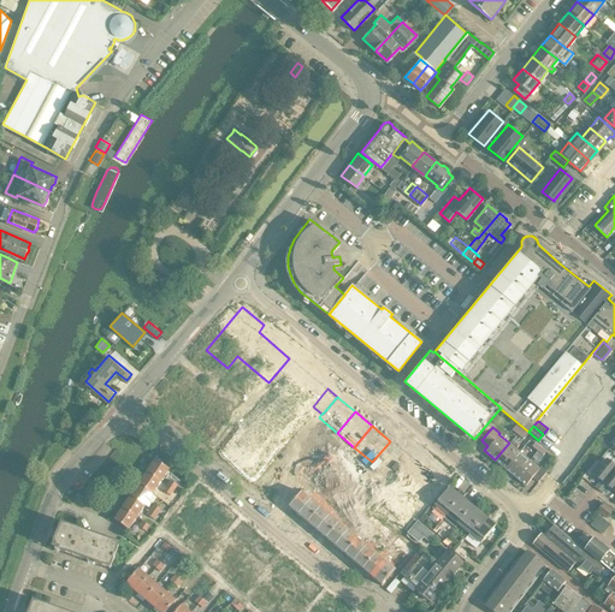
[(63,437),(71,443),(77,437),(69,429),(63,437)]
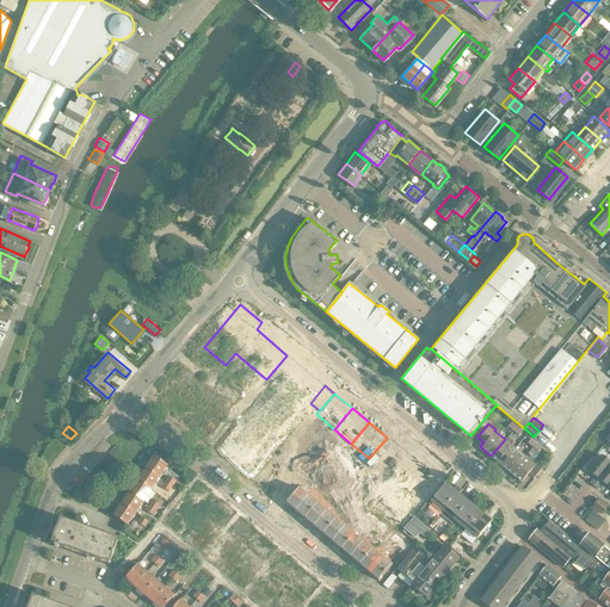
[(387,438),(369,458),(387,474),(405,453),(387,438)]
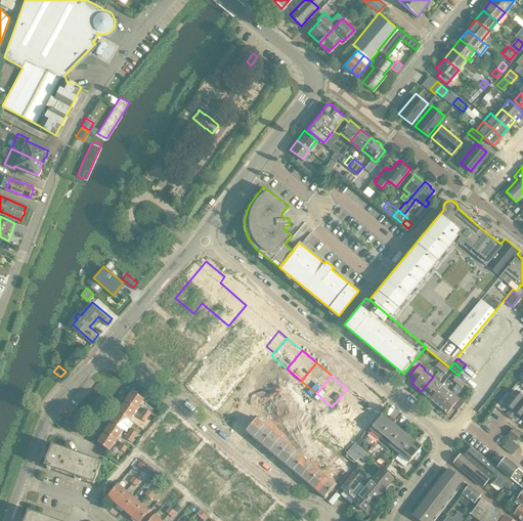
[(430,397),(441,383),(433,377),(421,391),(430,397)]
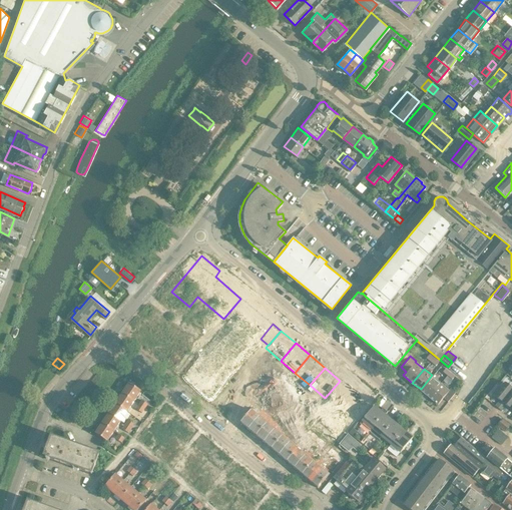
[(432,375),(421,389),(429,396),(440,382),(432,375)]
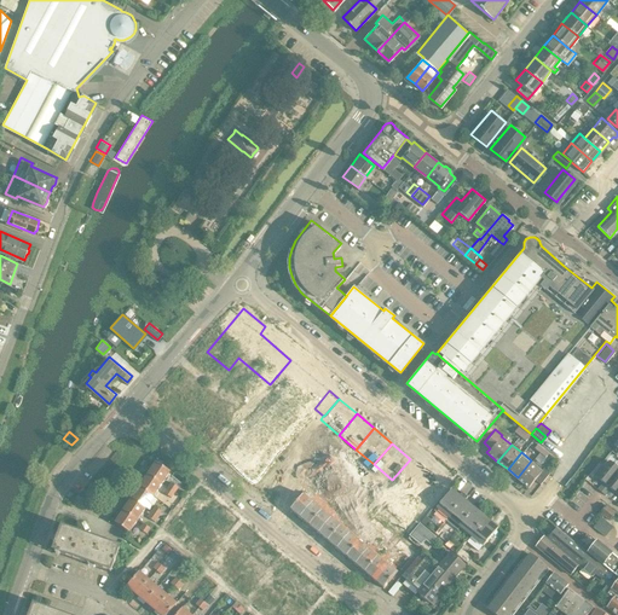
[(148,471),(161,481),(169,468),(156,458),(148,471)]
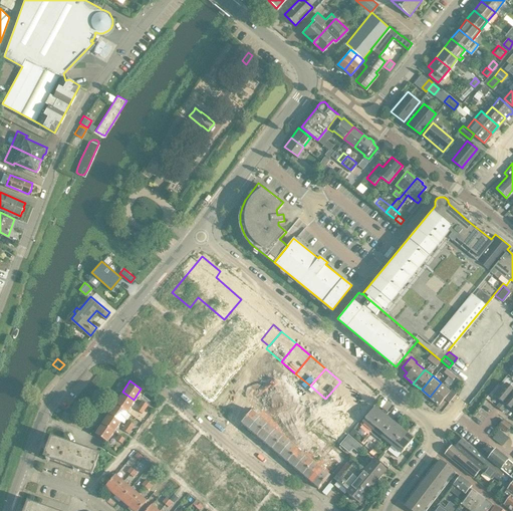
[(226,380),(214,395),(222,402),(233,388),(226,380)]
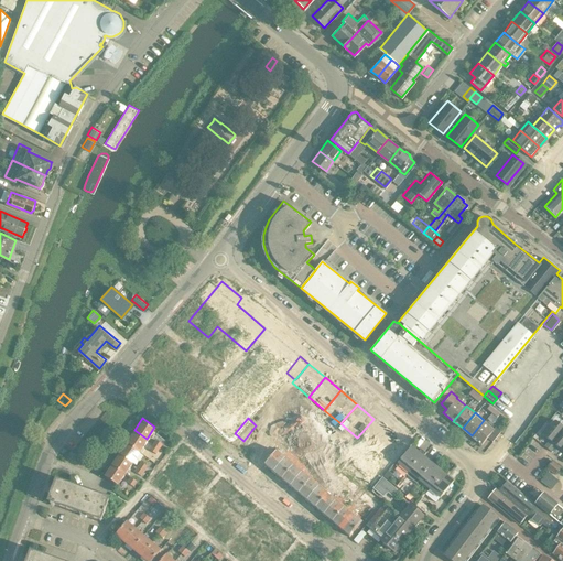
[(547,423),(540,431),(543,433),(550,439),(544,444),(548,448),(562,427),(562,424),(555,419),(554,418),(549,424),(547,423)]
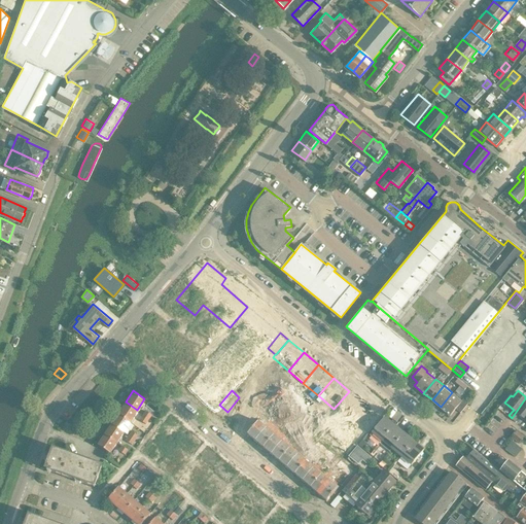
[(459,411),(467,402),(462,396),(460,399),(452,392),(441,407),(449,414),(455,407),(459,411)]
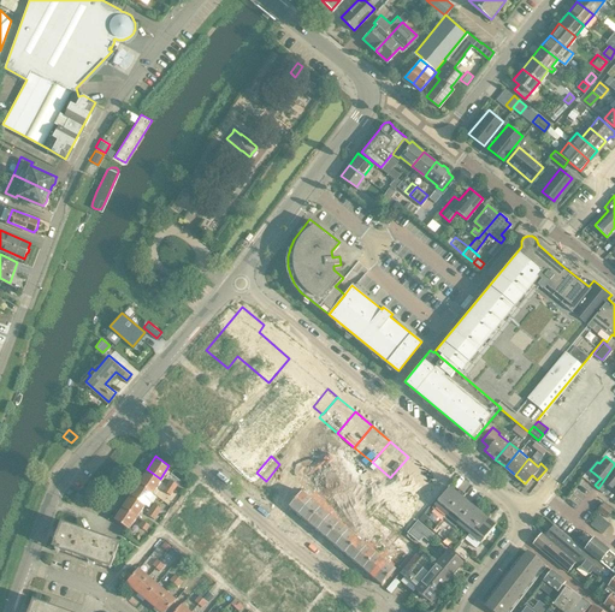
[(279,464),(266,481),(275,488),(289,471),(279,464)]
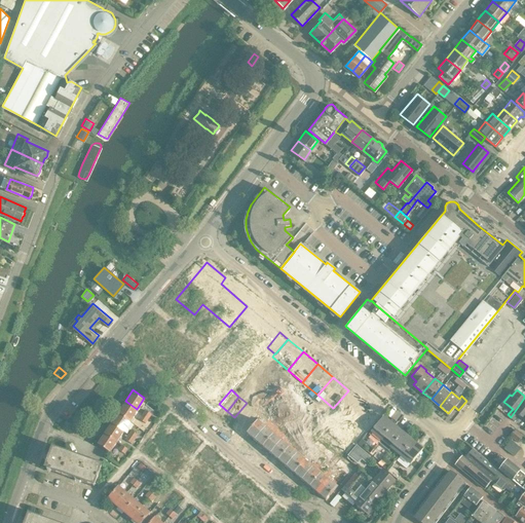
[(524,398),(511,417),(513,419),(518,413),(524,417),(524,415),(524,398)]
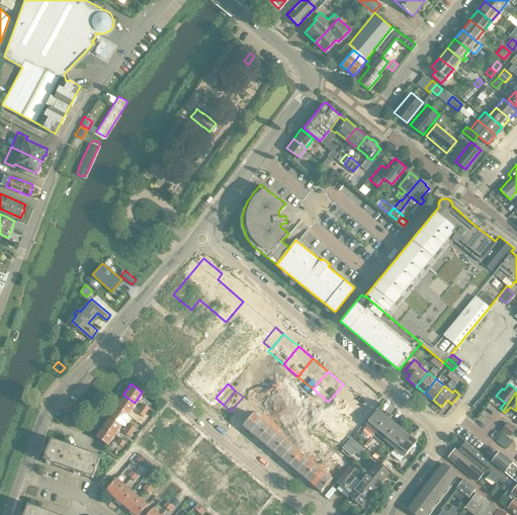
[(127,413),(135,403),(123,395),(116,405),(127,413)]
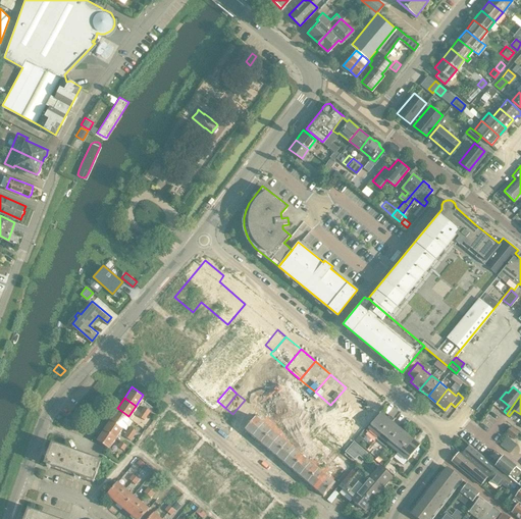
[(245,400),(232,414),(240,420),(252,406),(245,400)]
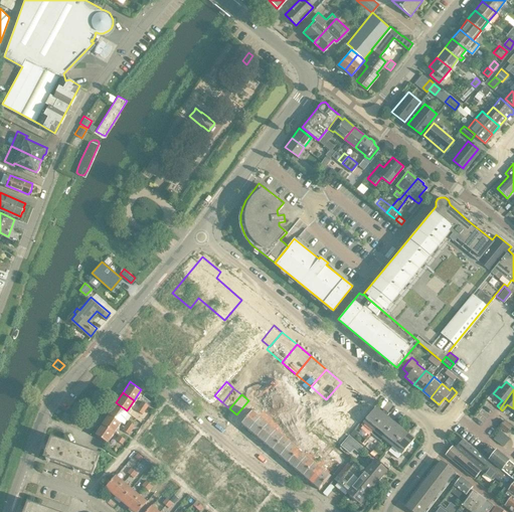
[(139,403),(145,407),(148,403),(142,399),(139,403)]
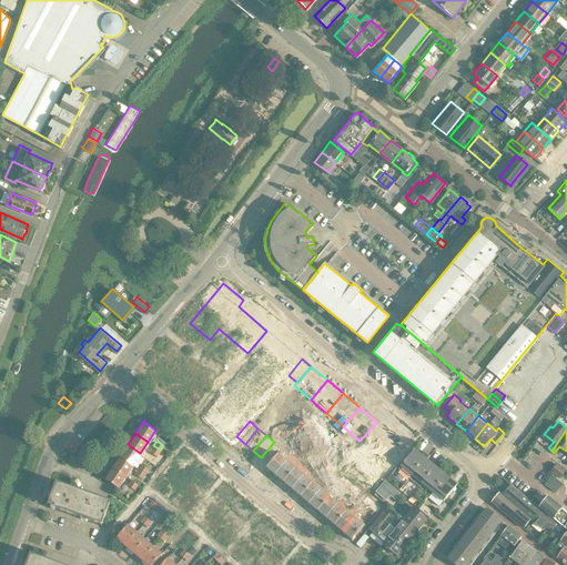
[(274,442),(261,457),(270,464),(282,450),(274,442)]
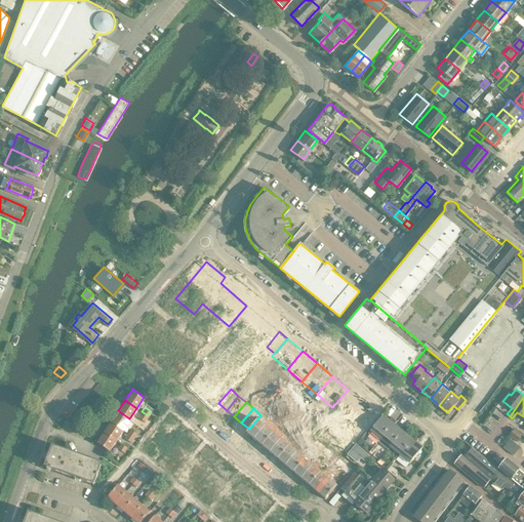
[(122,429),(129,418),(118,410),(111,420),(122,429)]
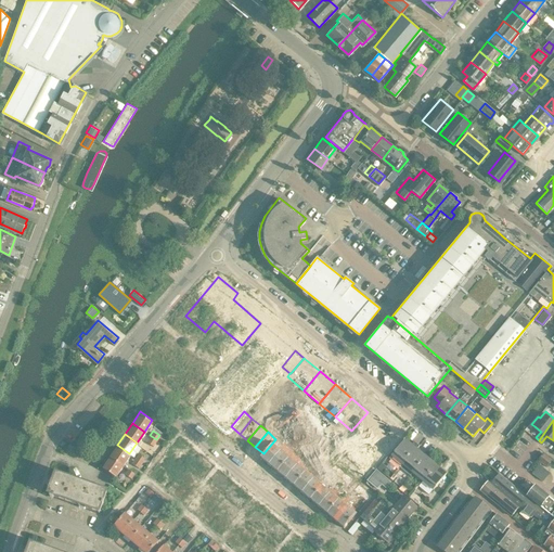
[(153,445),(156,439),(150,435),(146,440),(153,445)]
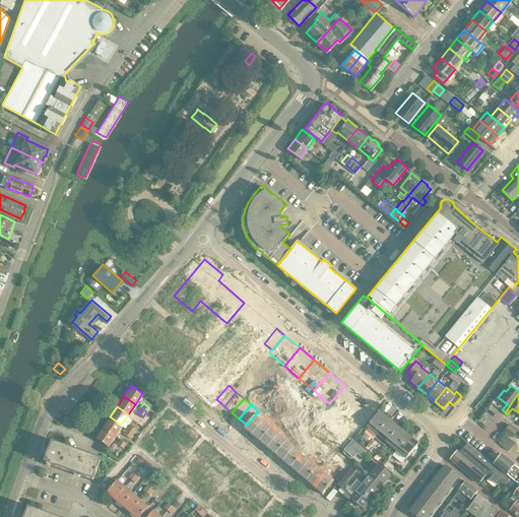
[(371,414),(362,426),(365,428),(374,436),(384,424),(385,425),(390,418),(390,419),(393,416),(387,411),(385,414),(379,410),(374,416),(371,414)]
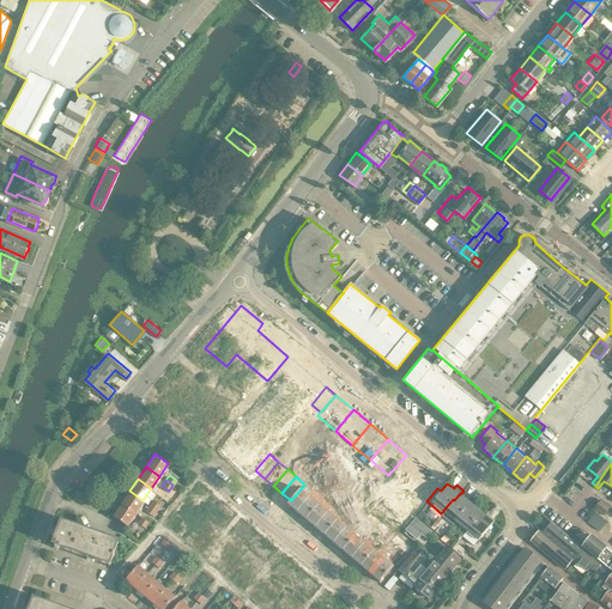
[(304,485),(291,500),(300,509),(314,492),(304,485)]
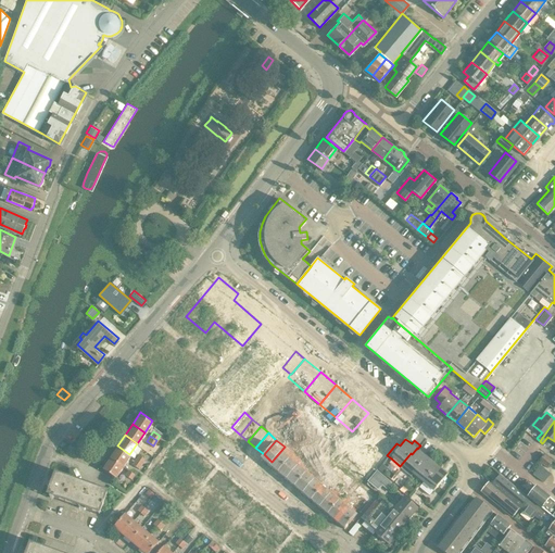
[(123,465),(129,454),(117,445),(110,456),(123,465)]
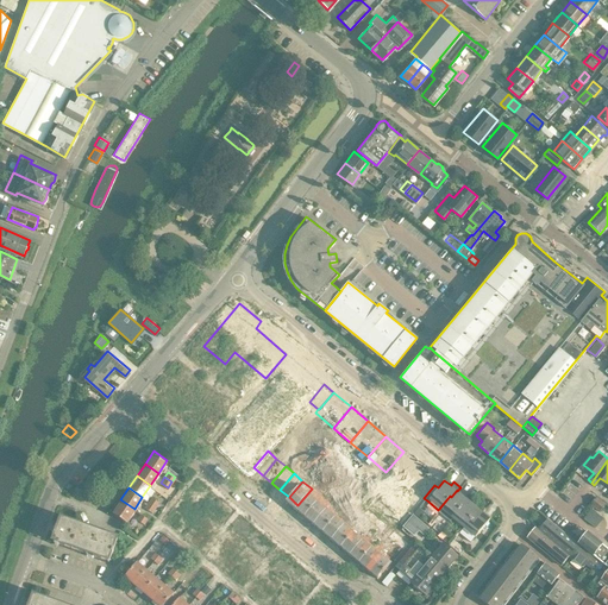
[(312,489),(298,505),(306,512),(320,496),(312,489)]
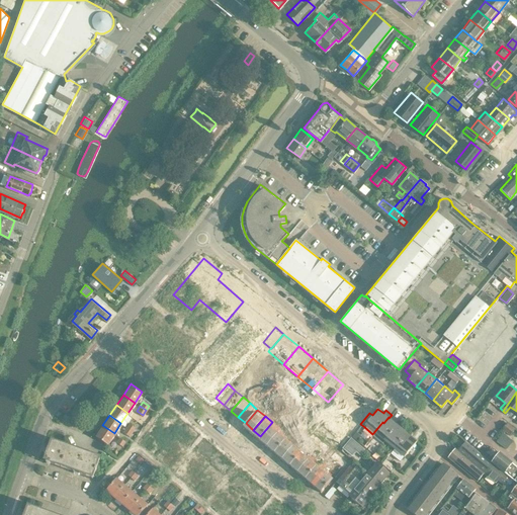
[(395,422),(389,418),(389,417),(383,423),(382,422),(372,434),(382,441),(383,439),(384,439),(393,430),(395,432),(399,426),(400,426),(402,423),(397,419),(395,422)]
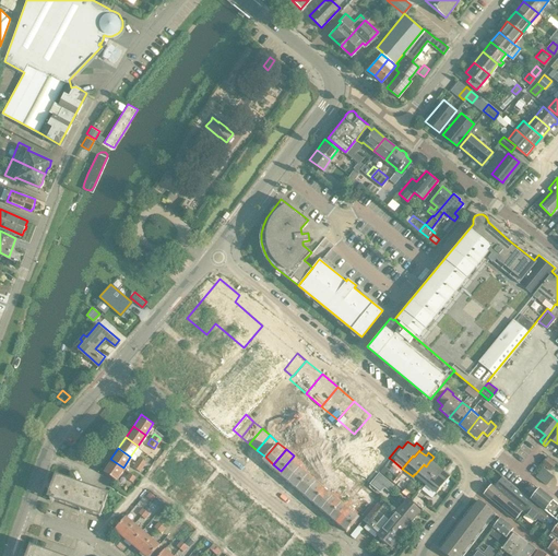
[(547,454),(543,461),(550,468),(555,462),(547,454)]
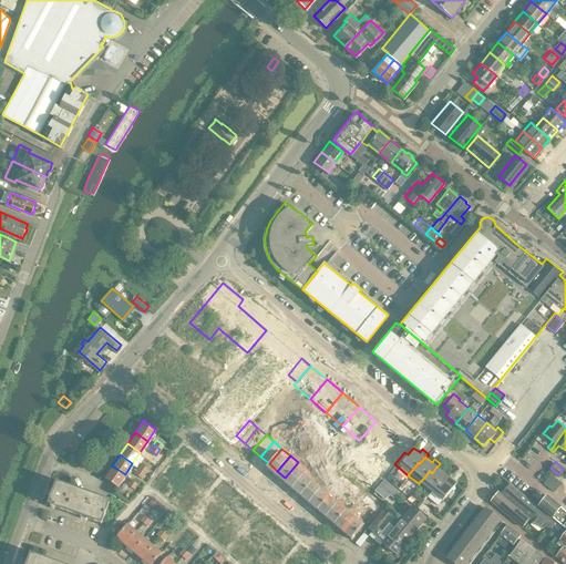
[(137,467),(144,471),(147,467),(141,462),(137,467)]
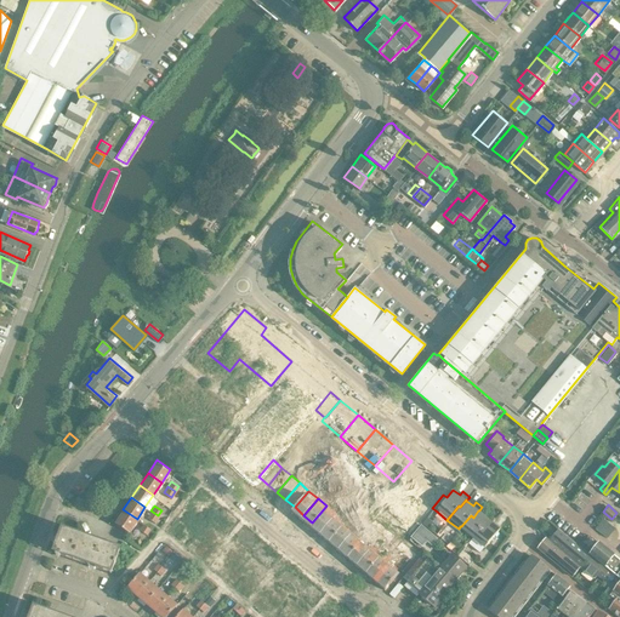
[(326,506),(312,523),(322,530),(335,513),(326,506)]
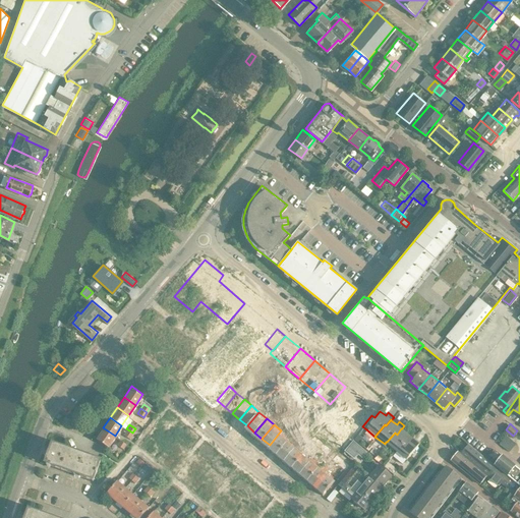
[(108,446),(115,436),(103,427),(96,439),(108,446)]
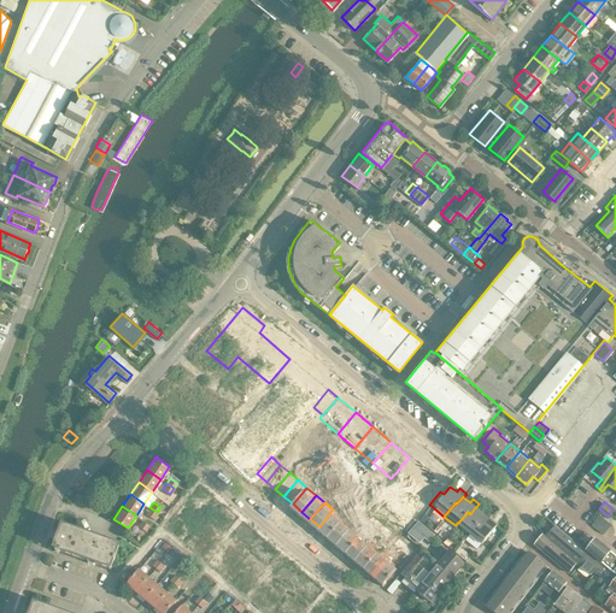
[(153,518),(157,512),(150,507),(146,513),(153,518)]
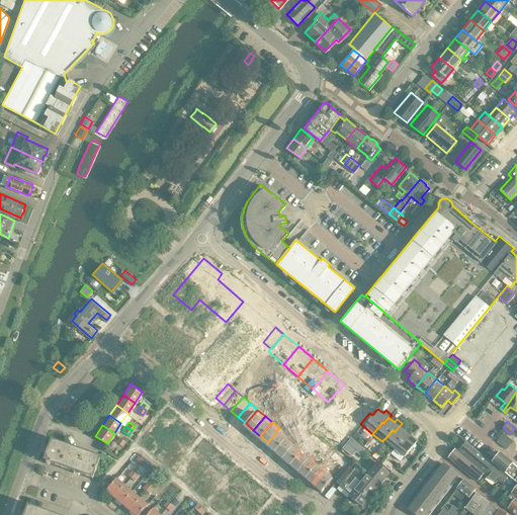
[(405,431),(400,426),(399,426),(395,432),(393,430),(384,439),(395,447),(401,440),(402,441),(403,440),(405,441),(410,435),(411,435),(413,432),(408,428),(405,431)]
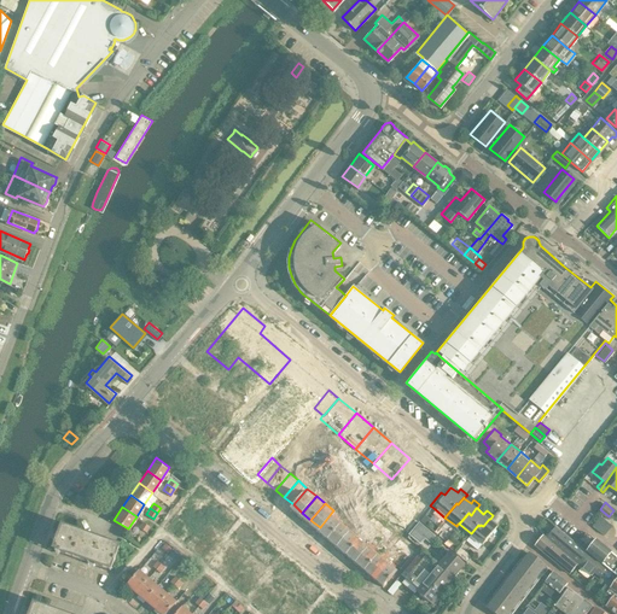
[(333,510),(320,527),(329,534),(343,518),(333,510)]
